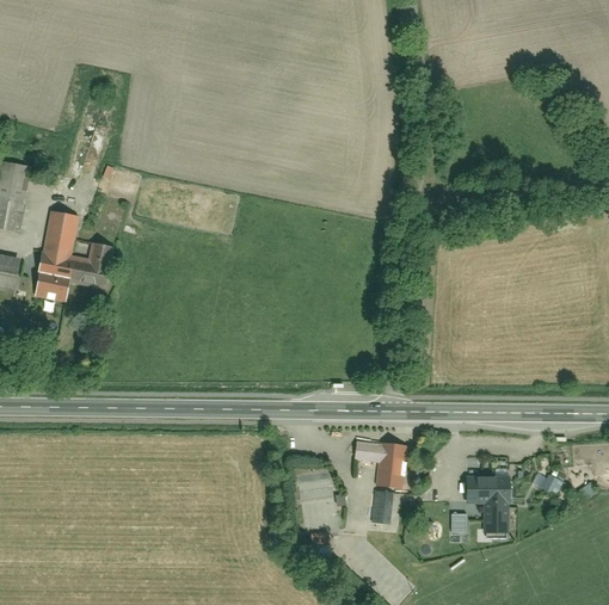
[(0,226),(20,229),(30,165),(0,160),(0,226)]
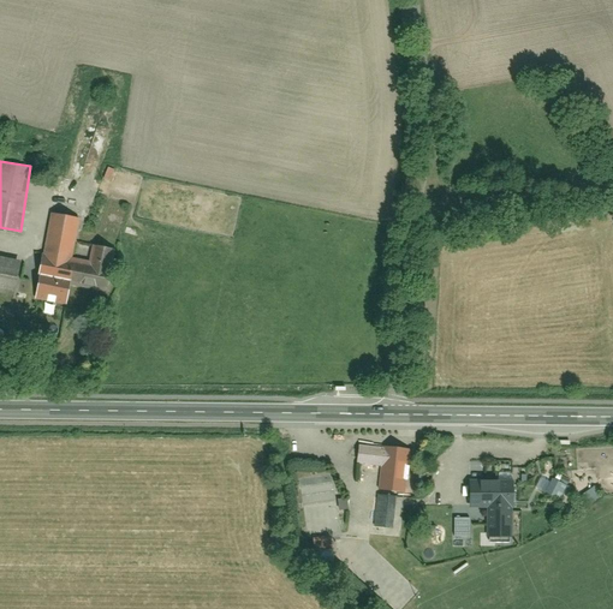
[(55,213),(49,248),(45,246),(41,275),(109,286),(117,244),(95,240),(93,256),(73,254),(79,216),(55,213)]
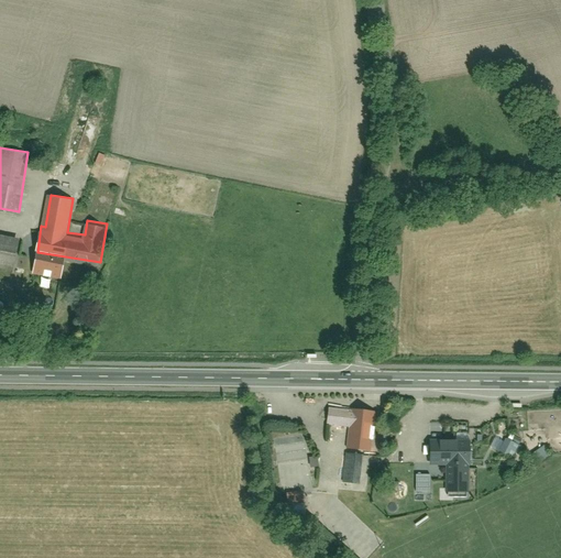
[(0,262),(13,265),(20,236),(0,231),(0,262)]
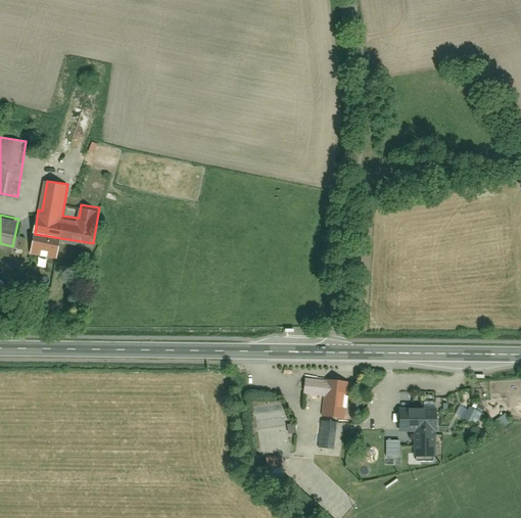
[(32,236),(30,250),(62,254),(63,240),(32,236)]
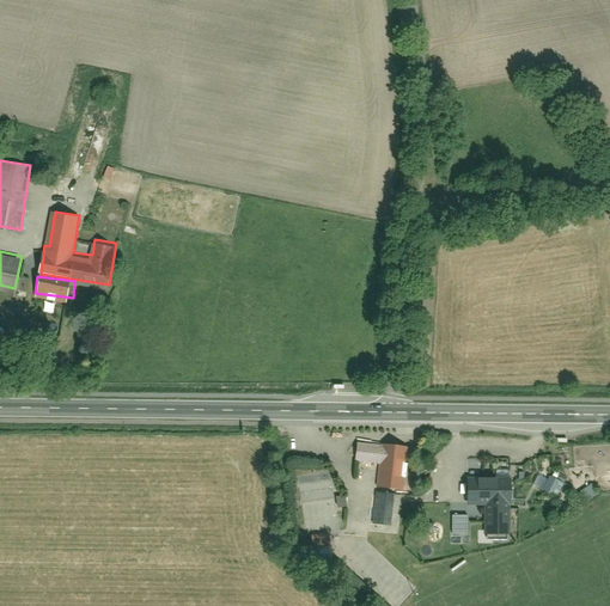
[(357,444),(357,460),(374,460),(374,483),(406,483),(404,442),(357,444)]
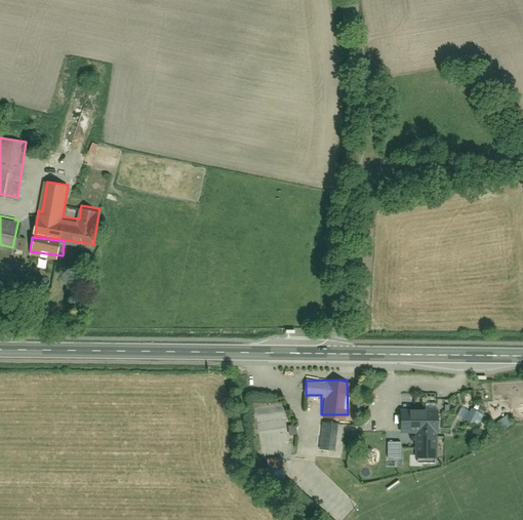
[(472,406),(464,418),(475,425),(482,412),(472,406)]
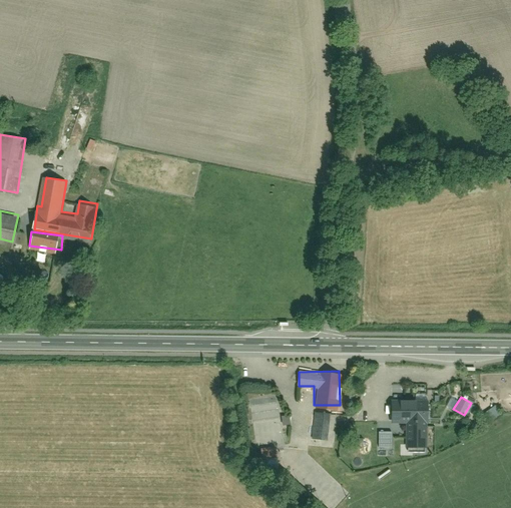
[(428,440),(427,423),(433,422),(432,399),(392,401),(394,424),(405,424),(406,441),(428,440)]
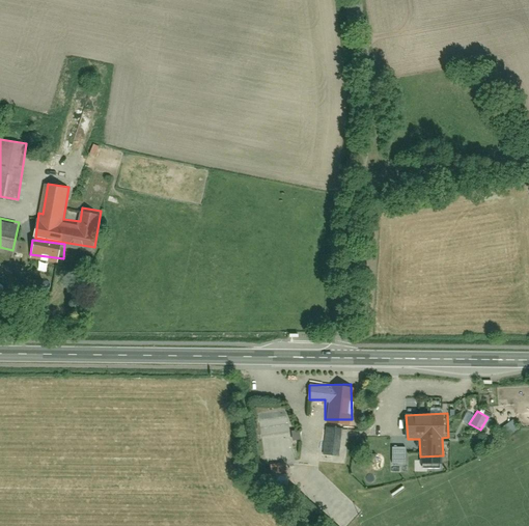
[(326,426),(326,453),(338,454),(338,427),(326,426)]
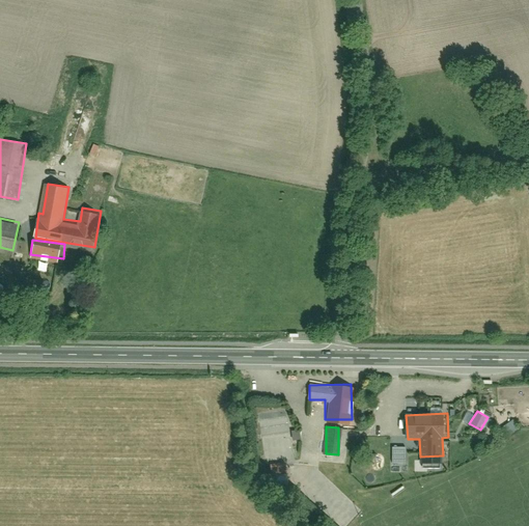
[(393,443),(394,458),(406,457),(405,442),(393,443)]
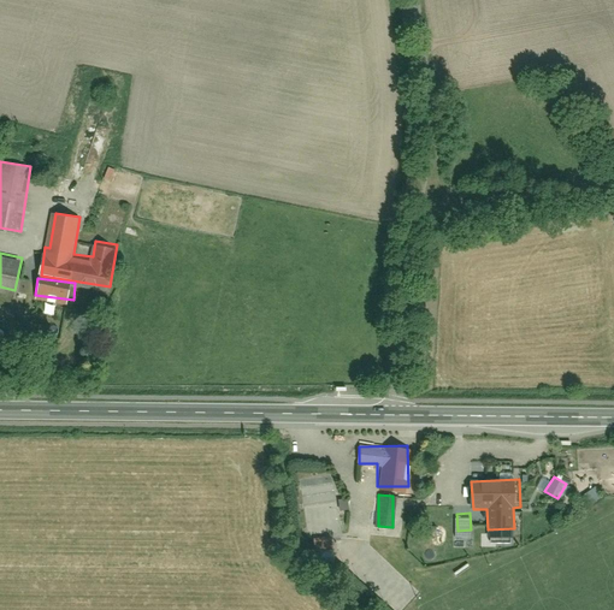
All buildings are outlined.
